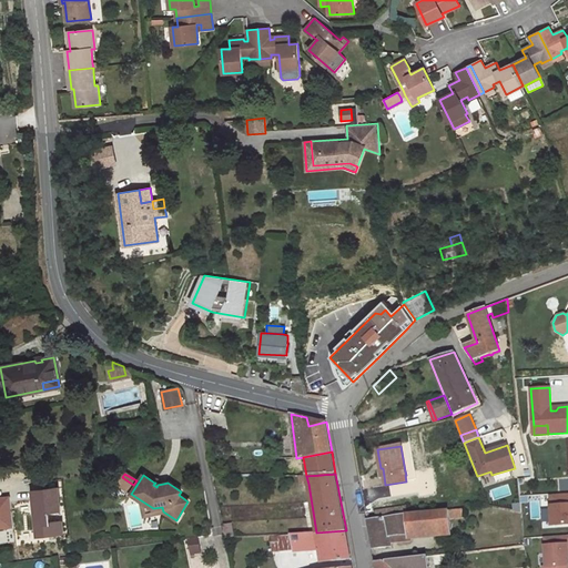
[(133,485),(122,477),(118,484),(129,492),(133,485)]
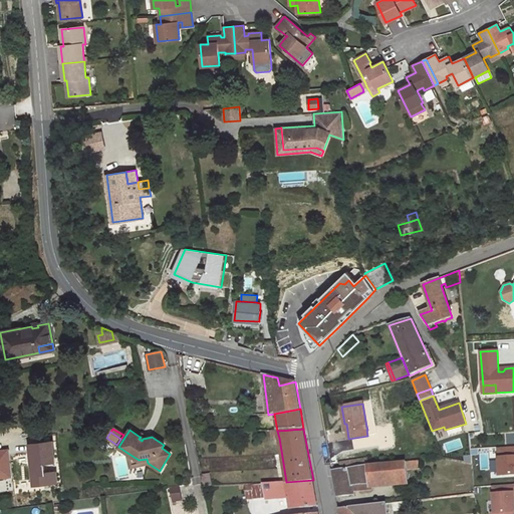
[(31,455),(54,452),(52,443),(30,446),(31,455)]
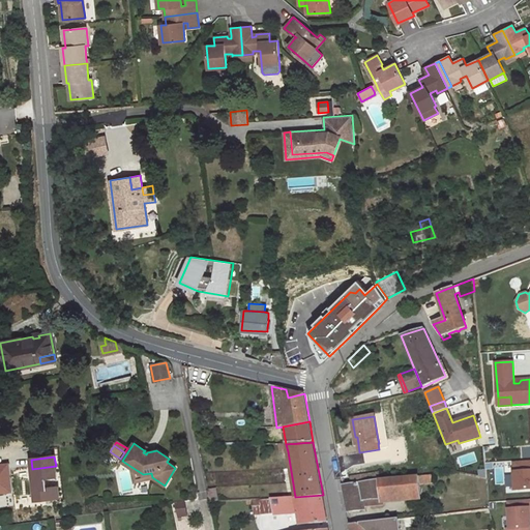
[(529,460),(513,462),(516,491),(529,489),(529,460)]
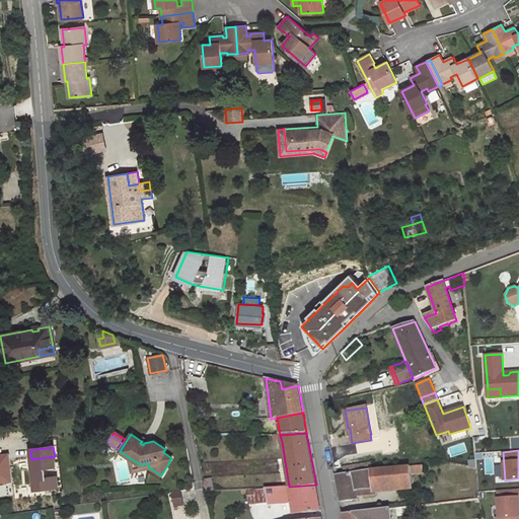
[(0,480),(12,479),(9,453),(0,454),(0,480)]
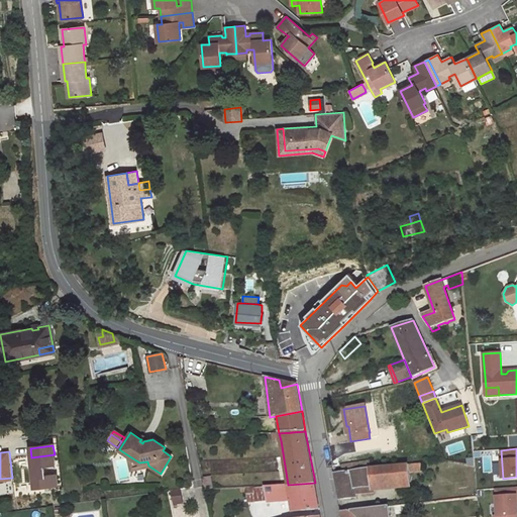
[(55,454),(31,457),(35,488),(58,485),(57,474),(45,476),(44,467),(56,466),(55,454)]
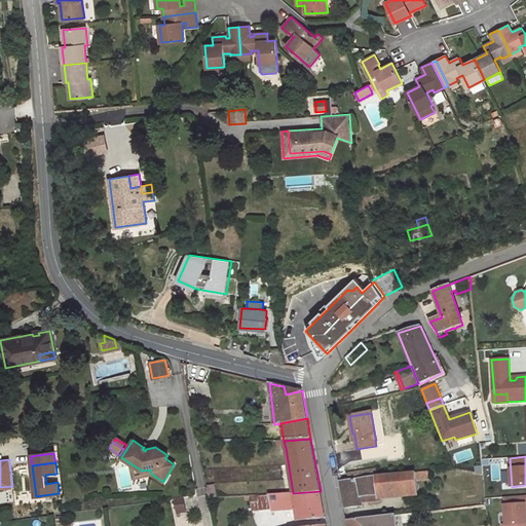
[(142,471),(130,463),(134,478),(151,474),(150,470),(142,471)]
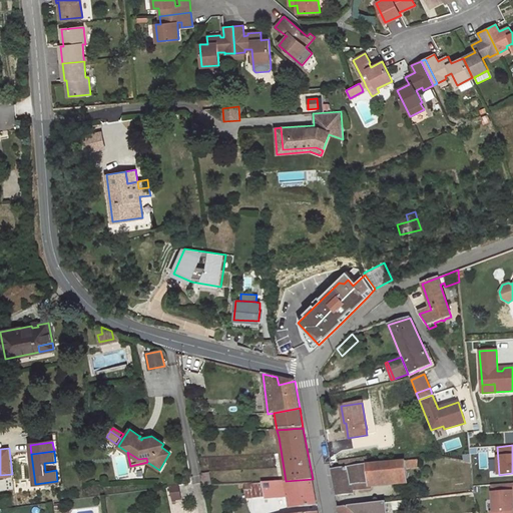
[(355,459),(339,461),(340,468),(356,466),(355,459)]
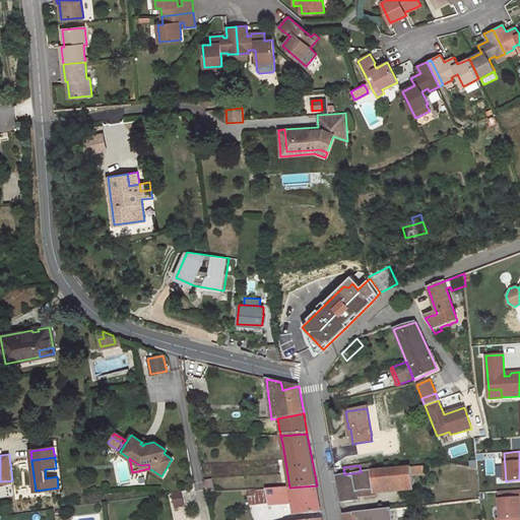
[(417,466),(411,467),(411,474),(425,473),(424,466),(417,466)]
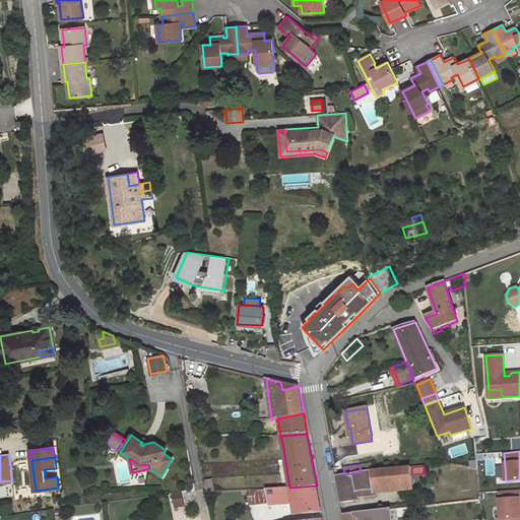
[(411,467),(399,468),(400,486),(412,485),(411,474),(411,467)]
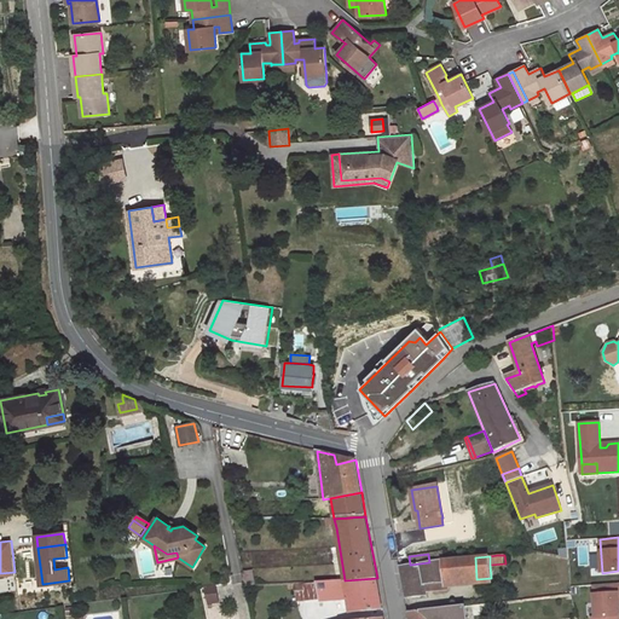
[(475,557),(455,560),(457,580),(476,579),(475,557)]
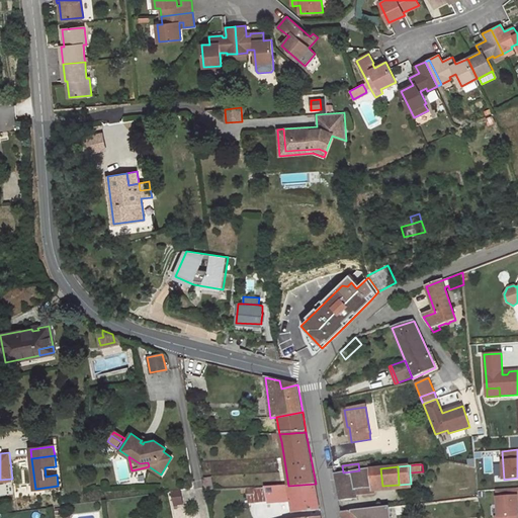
[(343,472),(336,473),(341,501),(357,499),(356,494),(355,489),(374,487),(382,486),(380,468),(370,469),(369,469),(359,470),(343,472)]
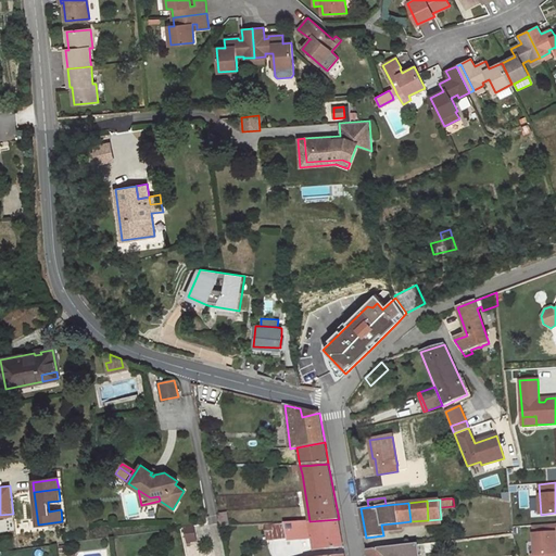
[(227,513),(218,515),(220,526),(228,526),(227,513)]
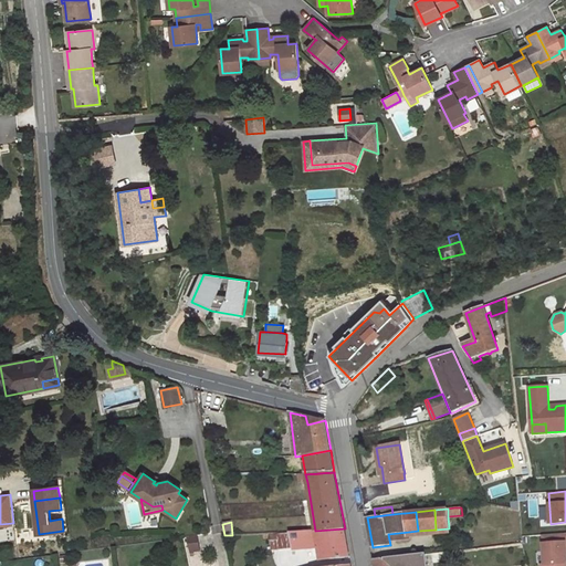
[(345,528),(315,531),(318,547),(321,561),(349,557),(345,528)]
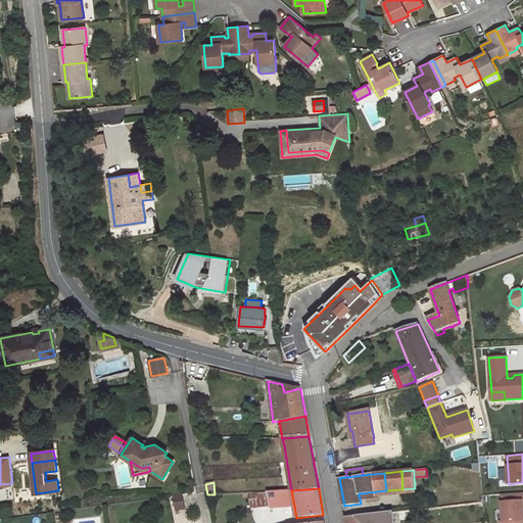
[(291,490),(281,491),(283,507),(294,506),(291,490)]
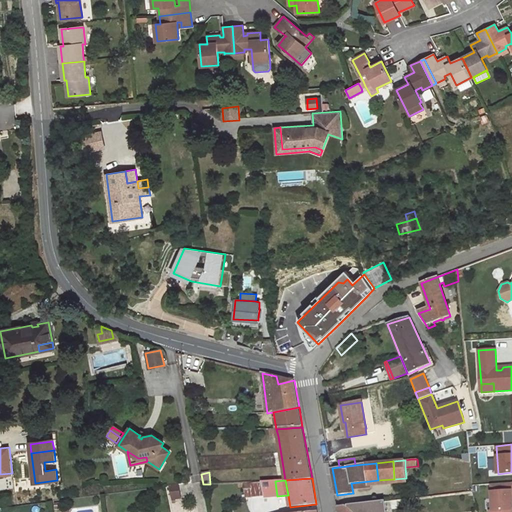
[(275,481),(262,482),(264,495),(265,496),(277,496),(275,481)]
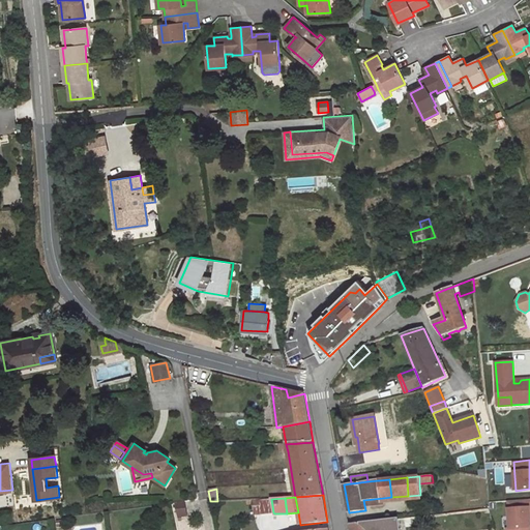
[(259,505),(252,506),(254,516),(273,512),(271,499),(259,499),(259,505)]
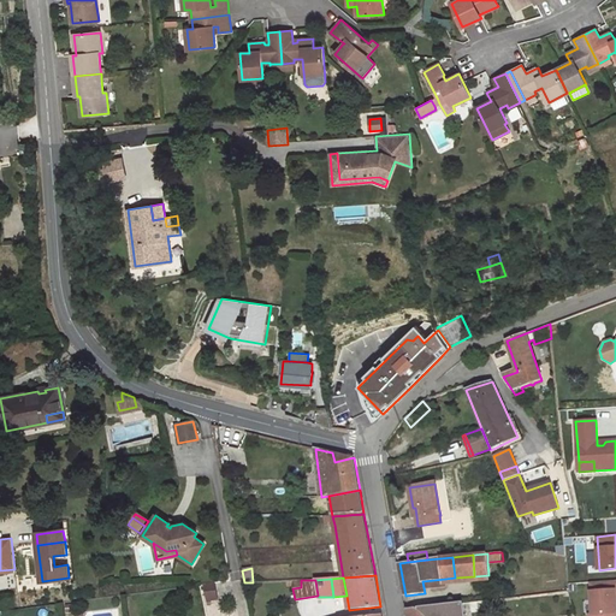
[(615,580),(591,582),(593,615),(588,615),(615,615),(615,606),(615,602),(615,591),(615,580)]
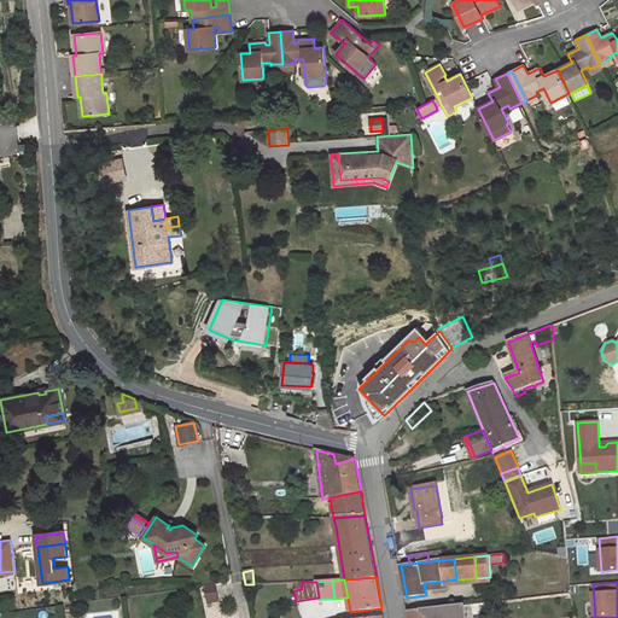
[(215,586),(205,587),(209,602),(219,601),(215,586)]
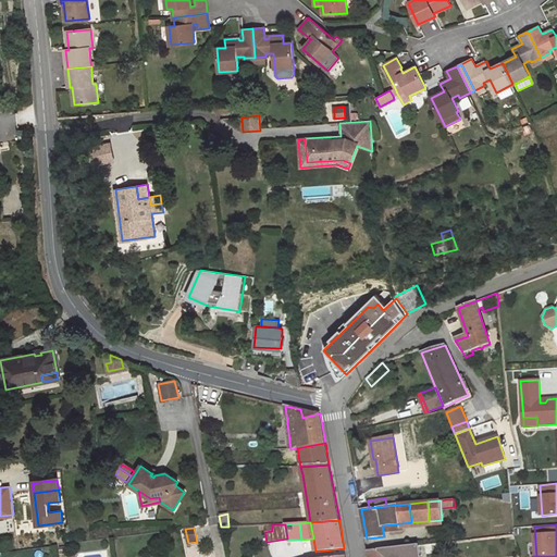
[(419,556),(418,545),(369,551),(369,556),(419,556)]
